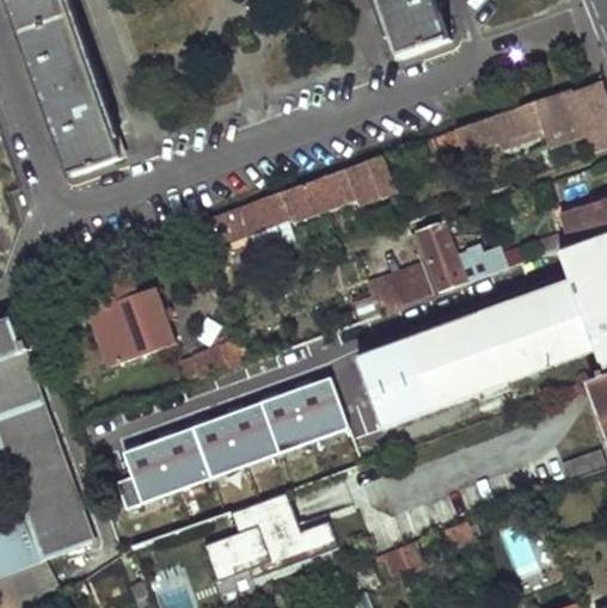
[(12,0),(73,172),(122,155),(67,0),(379,0),(400,57),(451,40),(436,0),(12,0)]
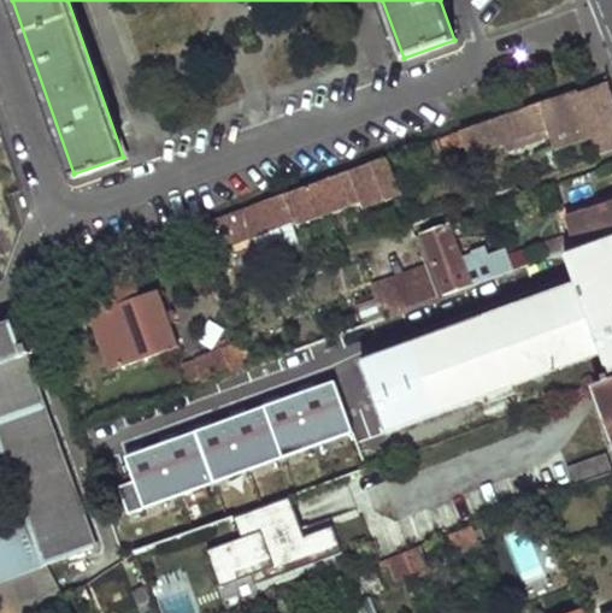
[(611,102),(604,77),(439,136),(443,148),(463,141),(466,152),(501,139),(504,146),(529,137),(527,129),(543,123),(571,112),(578,134),(593,129),(600,151),(611,145),(611,102)]
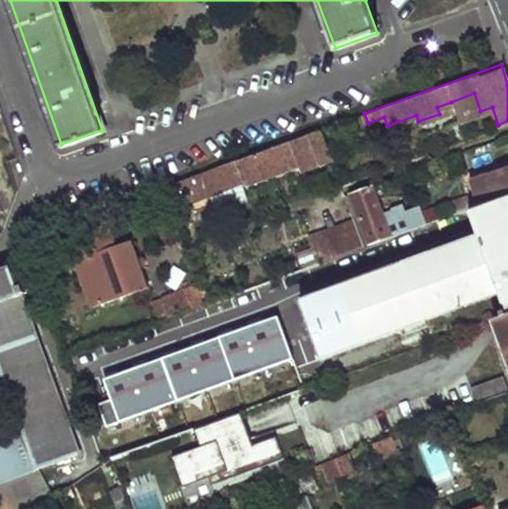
[(474,93),(451,102),(457,120),(480,111),(474,93)]
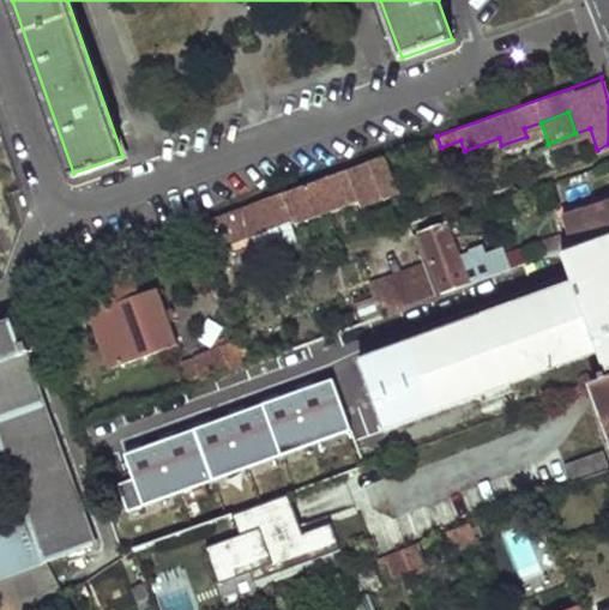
[(206,266),(231,258),(224,239),(355,194),(356,200),(395,187),(384,156),(191,222),(206,266)]
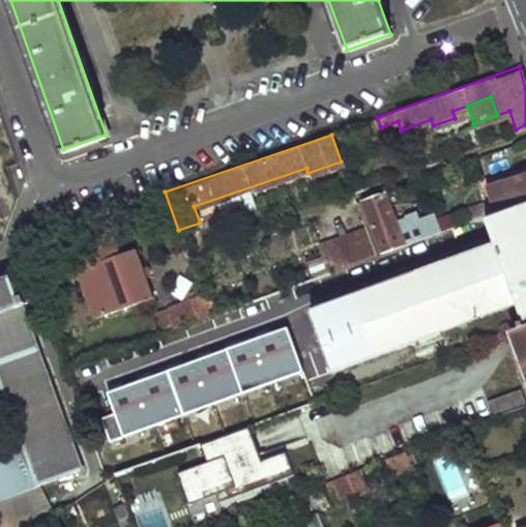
[(501,179),(486,185),(491,201),(466,209),(470,222),(484,216),(525,201),(525,173),(502,182),(501,179)]
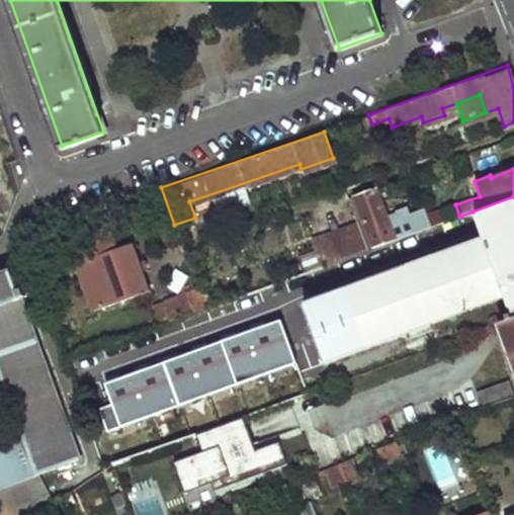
[(376,187),(354,195),(373,247),(396,238),(389,217),(376,187)]
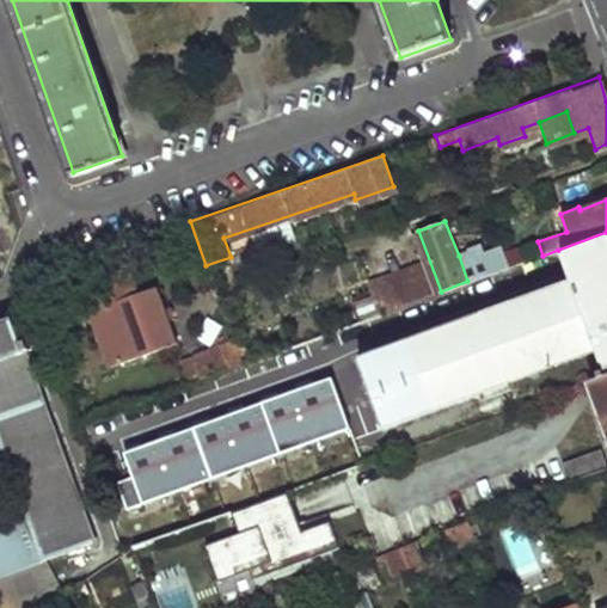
[(570,281),(355,360),(380,429),(595,349),(605,375),(606,373),(606,232),(558,250),(570,281)]
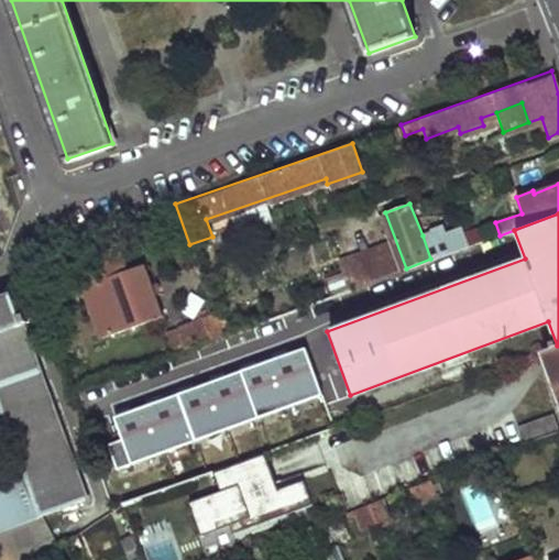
[(445,222),(431,227),(433,232),(423,235),(430,259),(469,245),(461,224),(447,230),(445,222)]
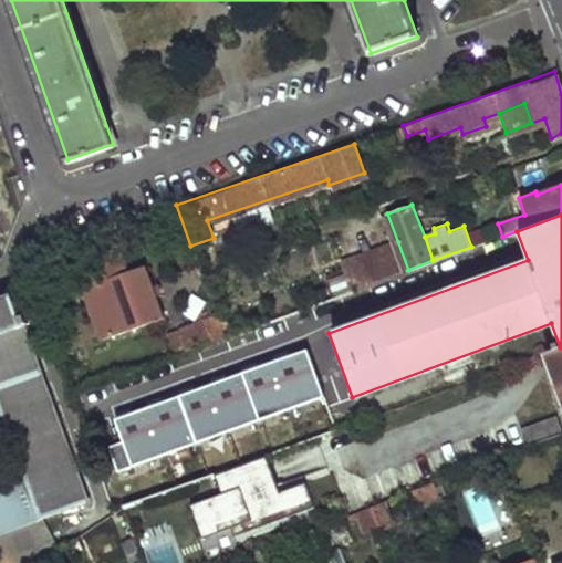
[(404,272),(394,244),(345,262),(355,290),(404,272)]
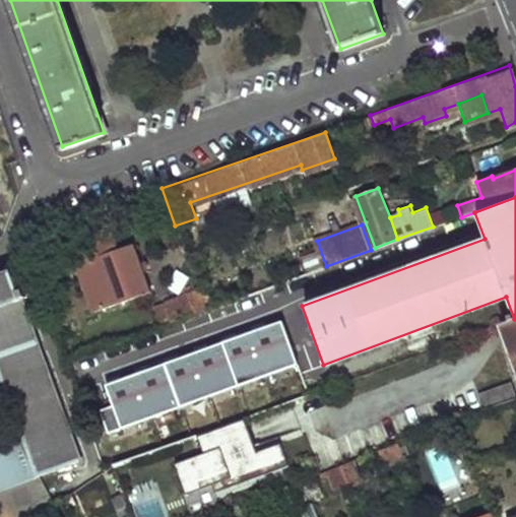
[(90,258),(116,251),(110,233),(70,247),(75,263),(90,258)]
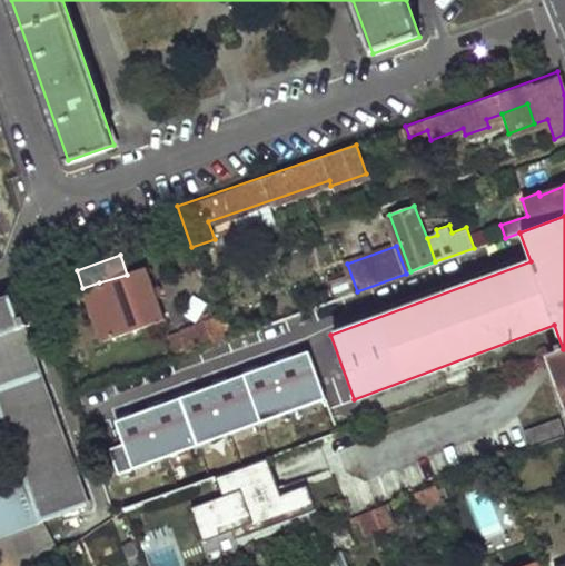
[(127,275),(99,283),(118,335),(161,319),(144,268),(127,275)]
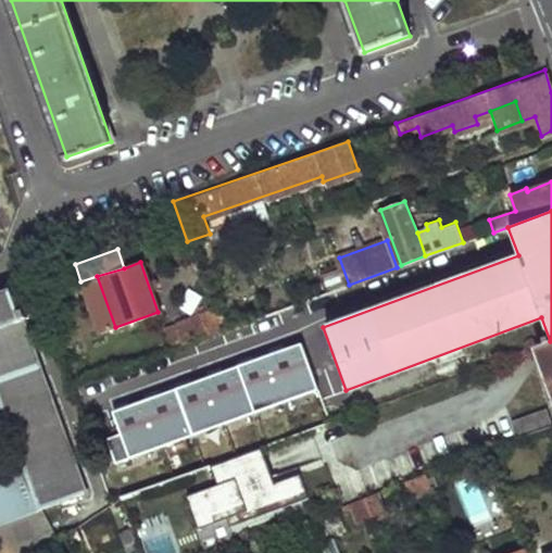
[(97,276),(80,281),(97,332),(115,327),(97,276)]
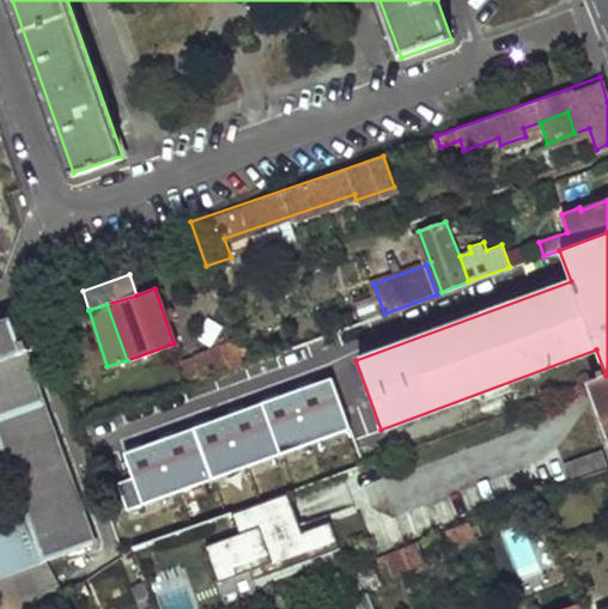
[(10,321),(0,324),(0,448),(30,530),(46,572),(96,554),(10,321)]
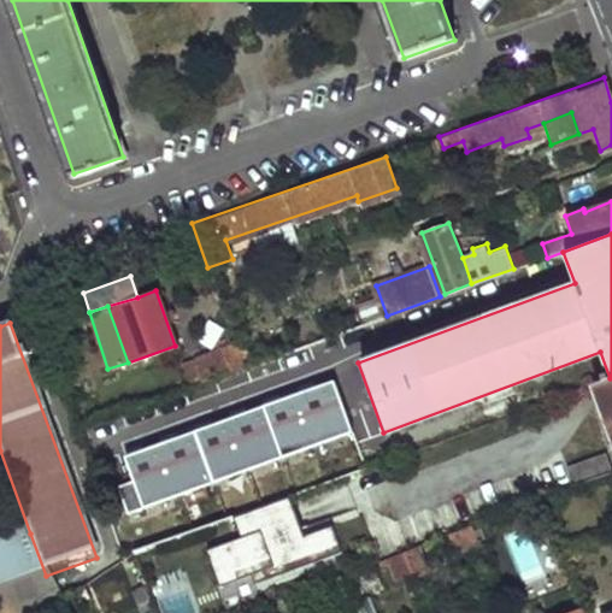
[(611,376),(610,378),(593,383),(611,434),(611,376)]
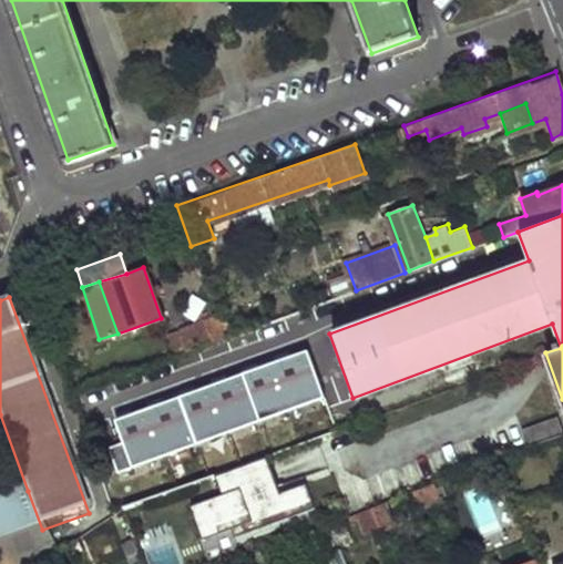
[(132,463),(321,393),(306,349),(116,419),(132,463)]
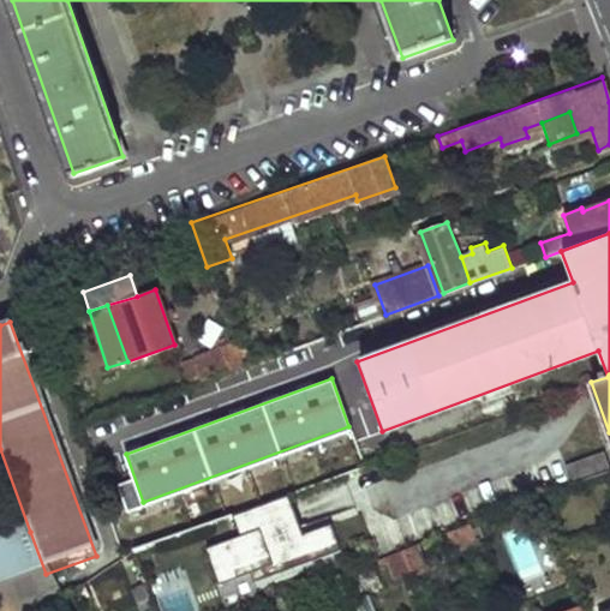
[(603,455),(562,469),(568,483),(608,468),(603,455)]
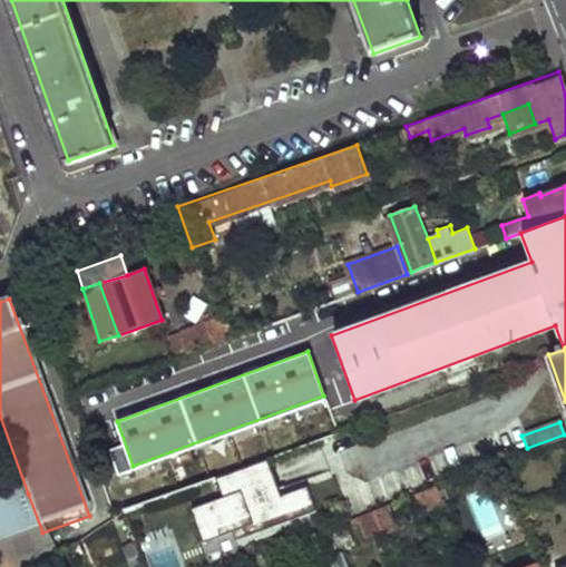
[(507,456),(498,459),(501,469),(511,465),(507,456)]
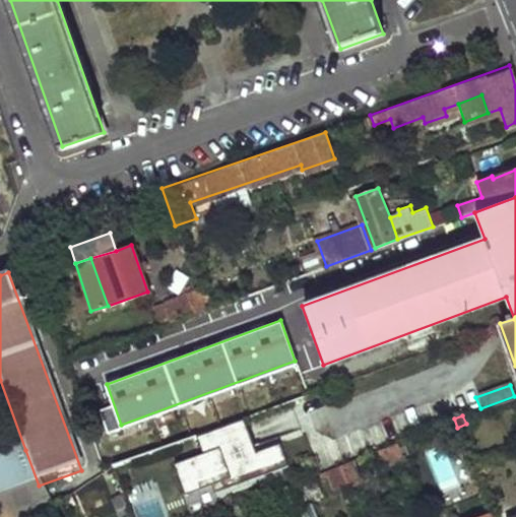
[(253,451),(242,417),(194,435),(200,452),(172,462),(182,494),(209,483),(212,492),(285,464),(277,443),(253,451)]
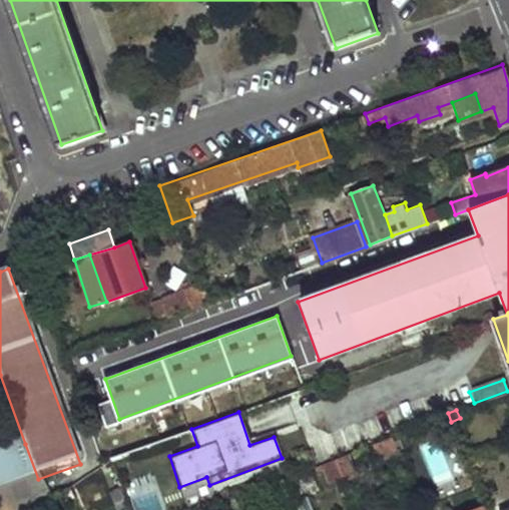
[(393,436),(373,443),(379,457),(398,449),(393,436)]
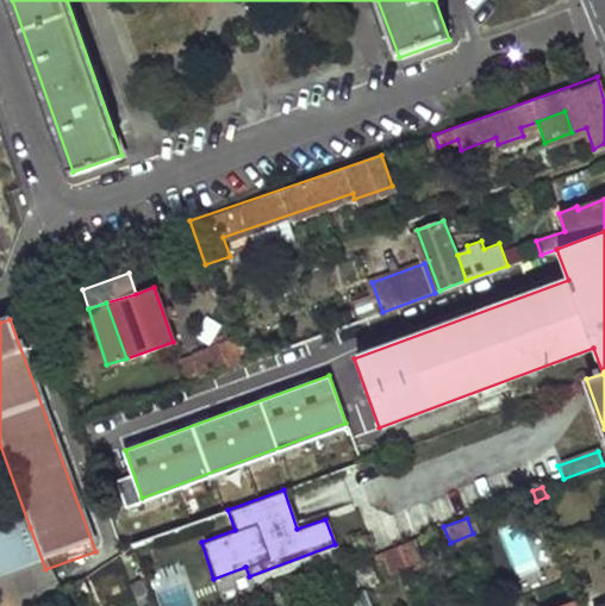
[(0,586),(45,569),(30,528),(0,538),(0,586)]
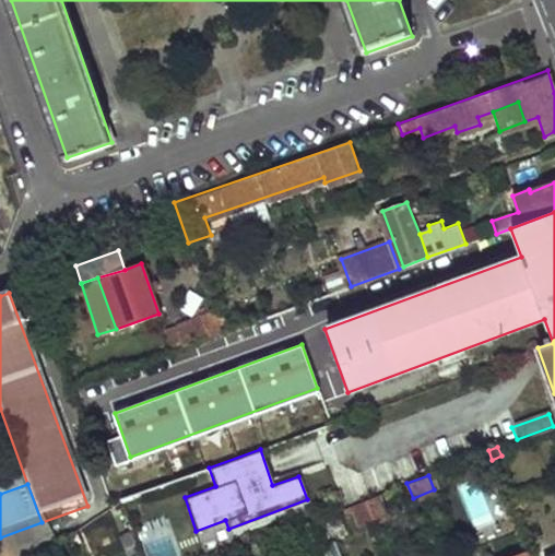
[(377,495),(367,497),(374,517),(375,521),(386,517),(377,495)]
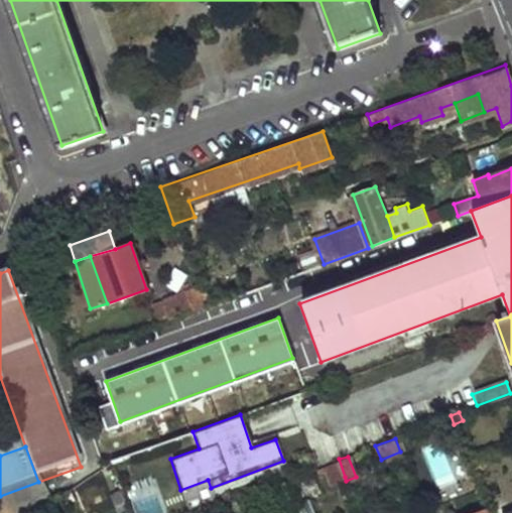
[(345,477),(339,459),(338,458),(323,464),(325,469),(330,483),(345,477)]
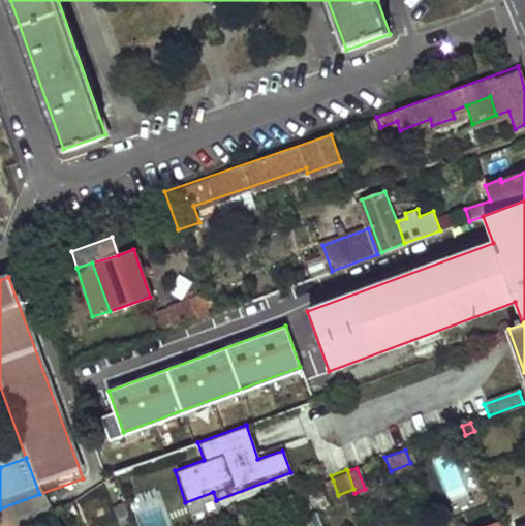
[(102,476),(71,498),(74,505),(121,494),(113,473),(102,476)]
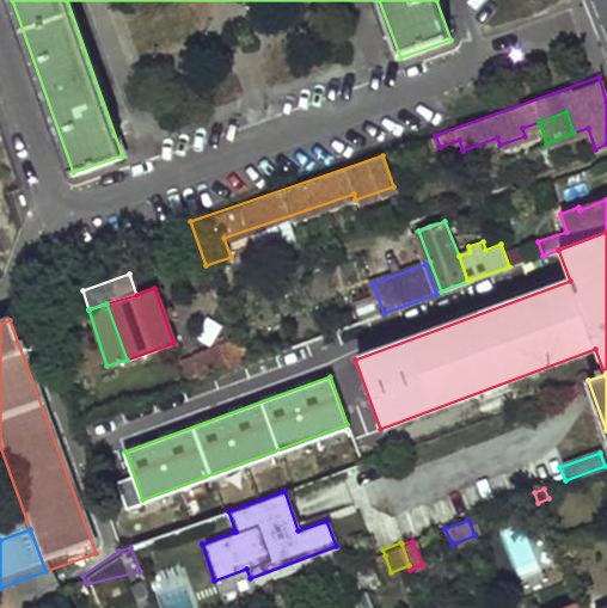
[(279,587),(287,607),(304,607),(293,581),(279,587)]
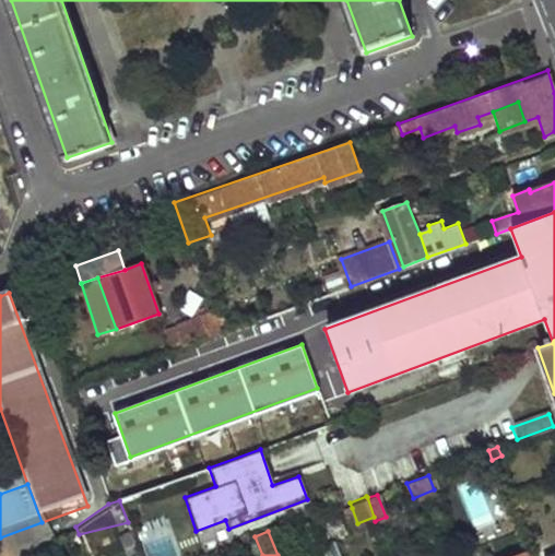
[(139,555),(131,532),(116,539),(122,555),(139,555)]
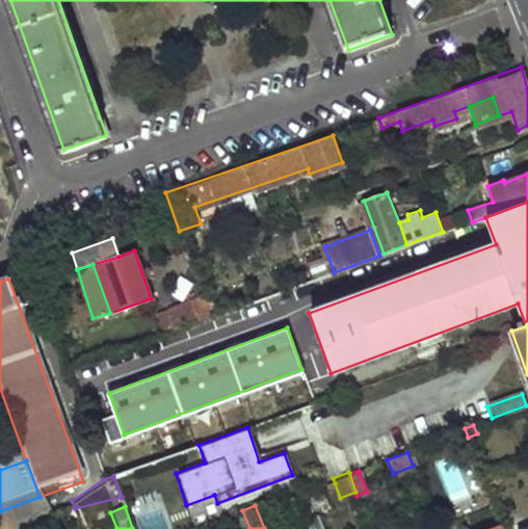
[(249,528),(242,510),(227,516),(232,528),(249,528)]
